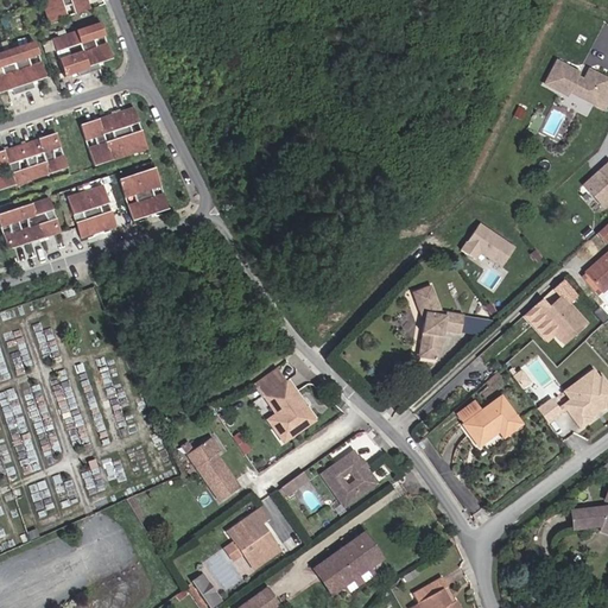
[(89,7),(86,0),(43,0),(45,4),(40,5),(46,21),(64,16),(62,6),(69,4),(71,13),(89,7)]
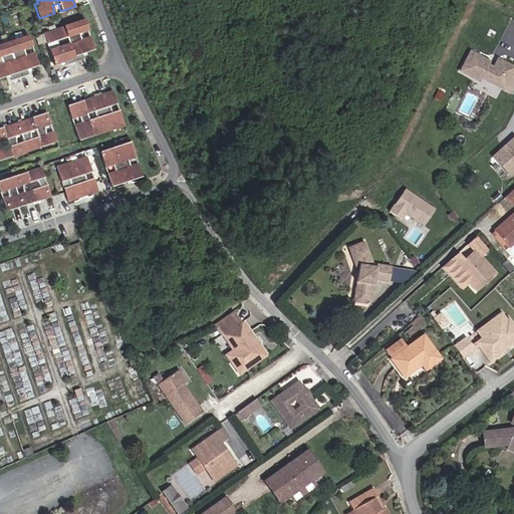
[(79,57),(91,54),(85,38),(77,41),(75,35),(84,32),(80,20),(40,34),(44,46),(52,43),(54,49),(46,51),(51,68),(63,64),(63,66),(80,61),(79,57)]
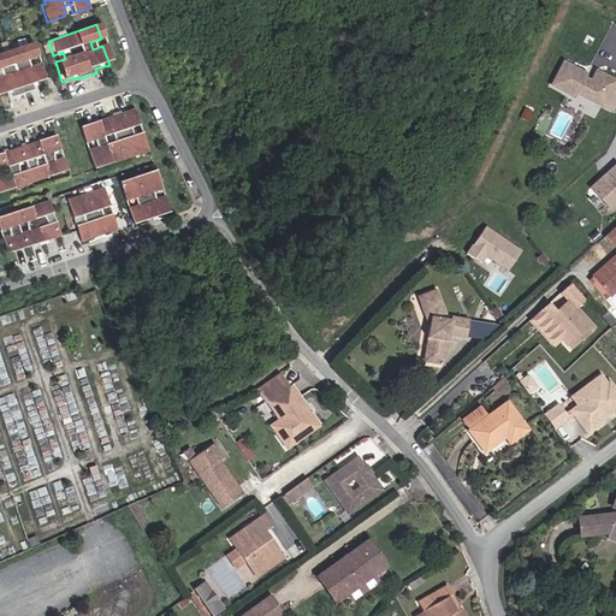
[(31,45),(0,54),(0,70),(3,77),(0,77),(0,96),(10,94),(11,99),(31,92),(30,88),(43,83),(39,65),(28,69),(27,61),(36,58),(31,45)]
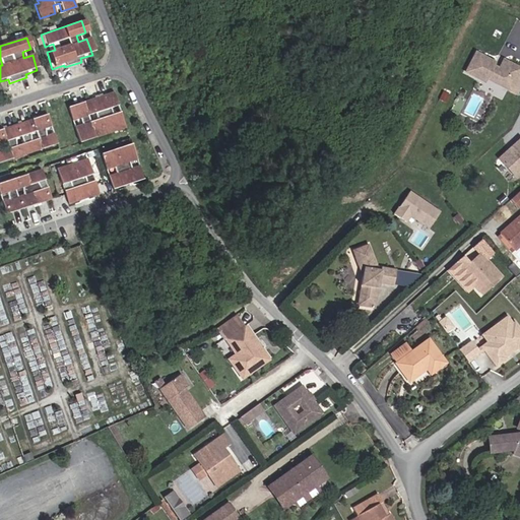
[(500,83),(517,93),(519,87),(519,77),(518,76),(519,71),(519,67),(505,59),(500,68),(494,65),(496,62),(477,52),(467,71),(485,81),(491,72),(497,76),(500,83)]
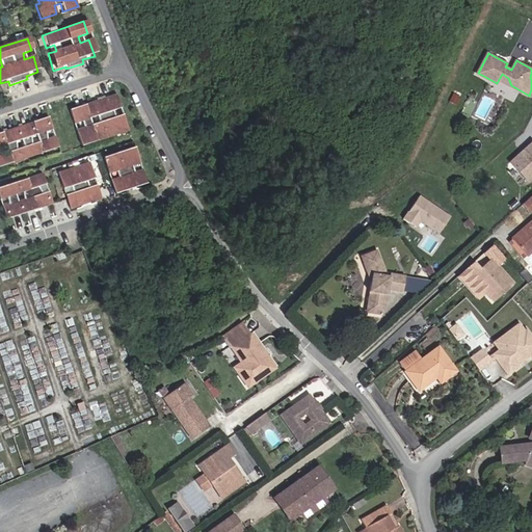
[(456,104),(460,97),(453,92),(449,101),(456,104)]
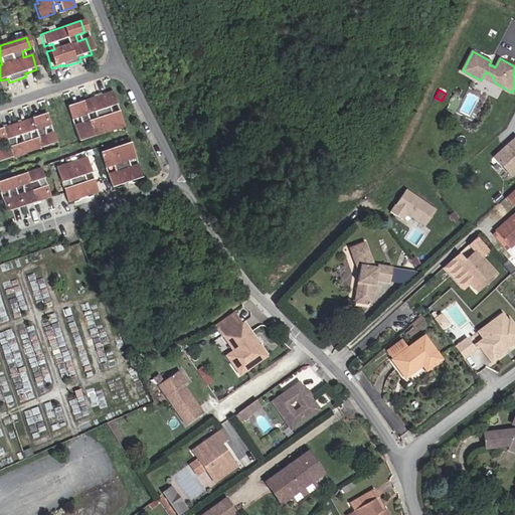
[(127,127),(122,112),(114,114),(112,108),(120,106),(115,92),(83,102),(89,116),(96,114),(98,120),(91,122),(96,137),(127,127)]
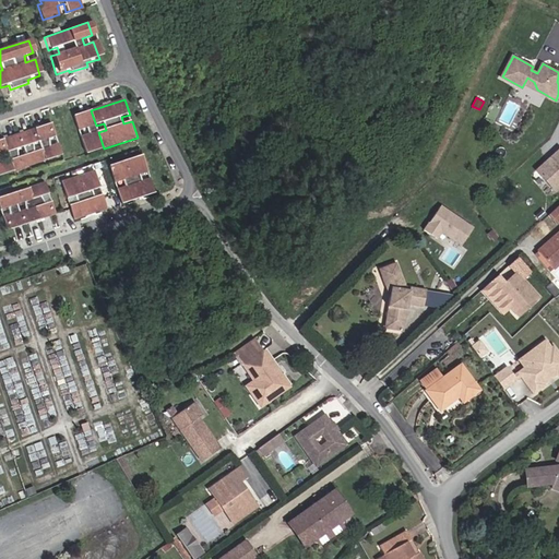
[(104,149),(98,132),(96,126),(91,110),(74,116),(79,131),(86,129),(88,135),(81,138),(86,155),(104,149)]
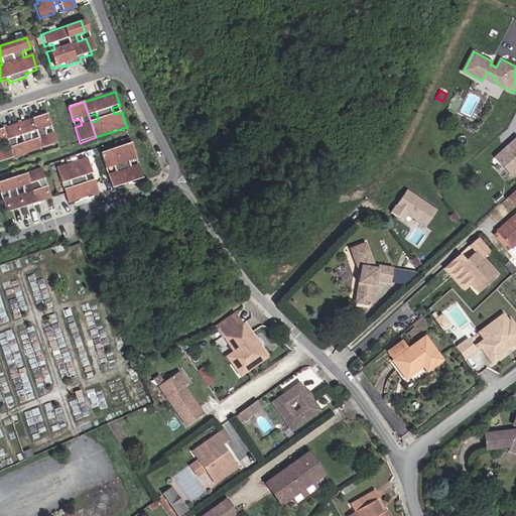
[(47,114),(32,119),(36,131),(37,137),(41,149),(57,144),(53,132),(47,134),(45,128),(51,126),(47,114)]
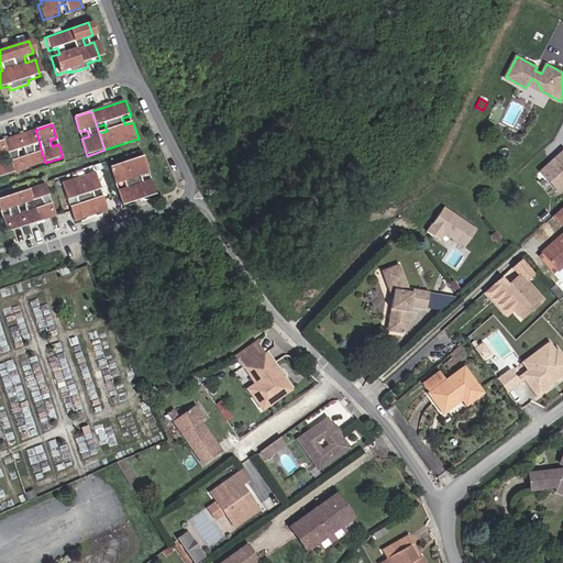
[(35,130),(18,135),(22,148),(24,155),(29,168),(45,163),(41,150),(35,152),(33,145),(40,143),(35,130)]
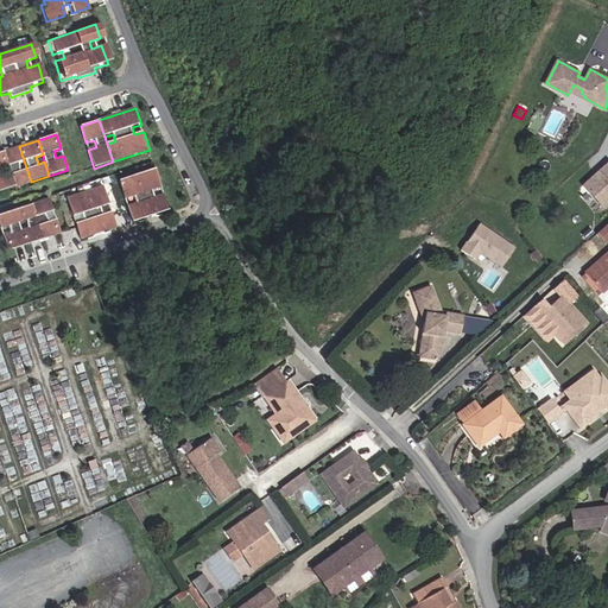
[(19,146),(1,152),(6,166),(8,173),(13,188),(31,182),(26,168),(19,170),(17,163),(24,160),(19,146)]
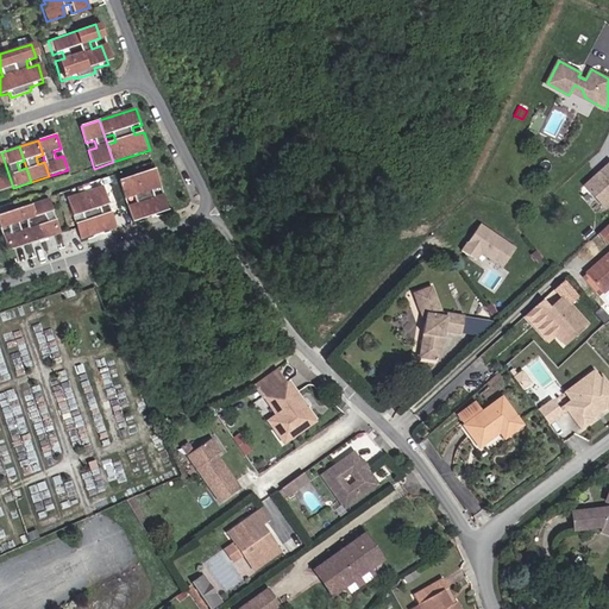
[(1,152),(0,152),(0,192),(13,188),(8,174),(1,176),(0,173),(0,168),(6,167),(1,152)]
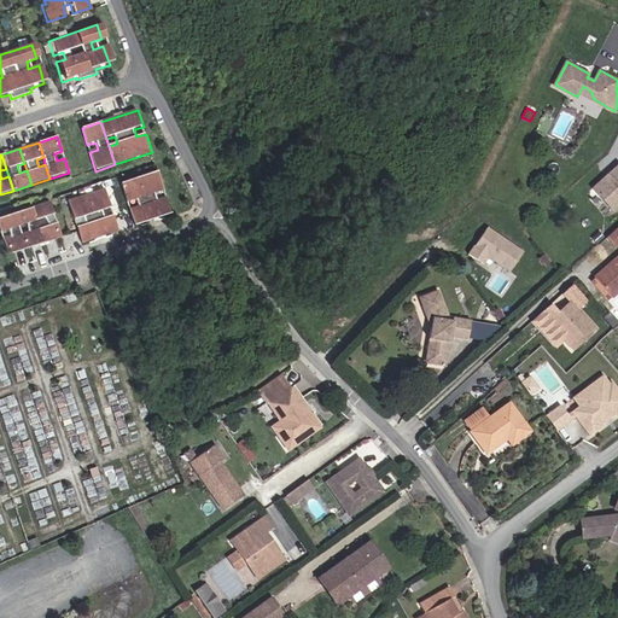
[(617,164),(598,184),(598,194),(612,211),(617,205),(617,164)]
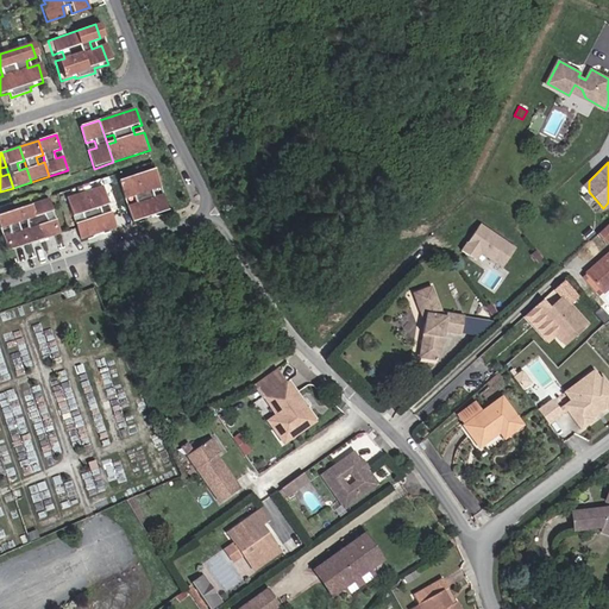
[(170,211),(164,195),(156,198),(154,192),(162,188),(156,169),(119,181),(126,200),(135,198),(137,205),(127,207),(133,223),(170,211)]
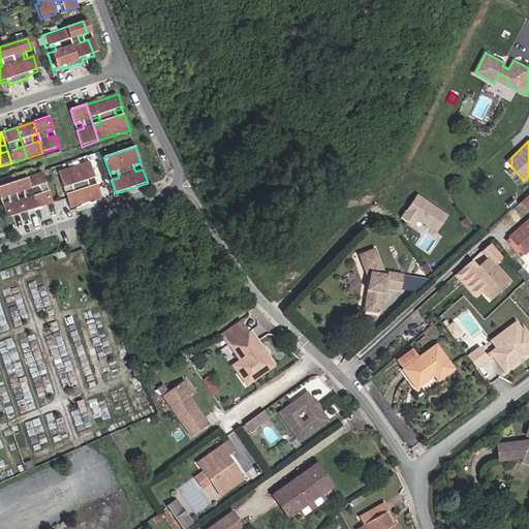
[(101,198),(97,185),(90,187),(88,181),(95,179),(89,161),(58,173),(63,189),(70,187),(72,193),(65,195),(70,209),(101,198)]
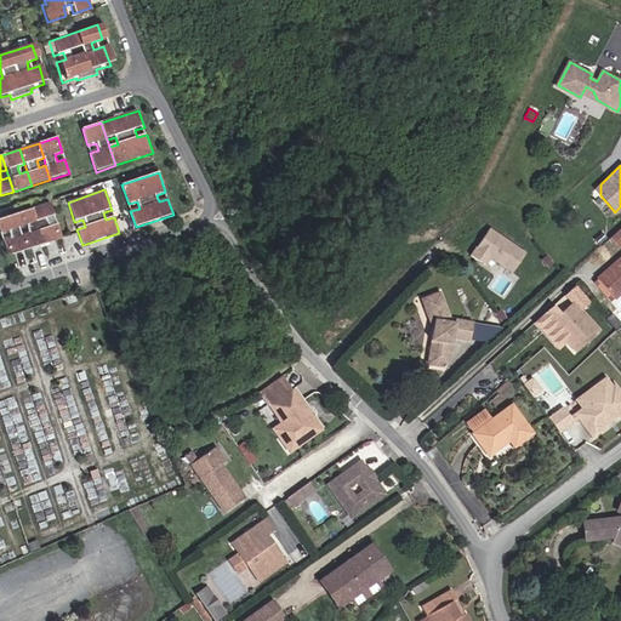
[(21,235),(26,250),(61,238),(50,201),(13,214),(17,227),(24,224),(28,233),(21,235)]
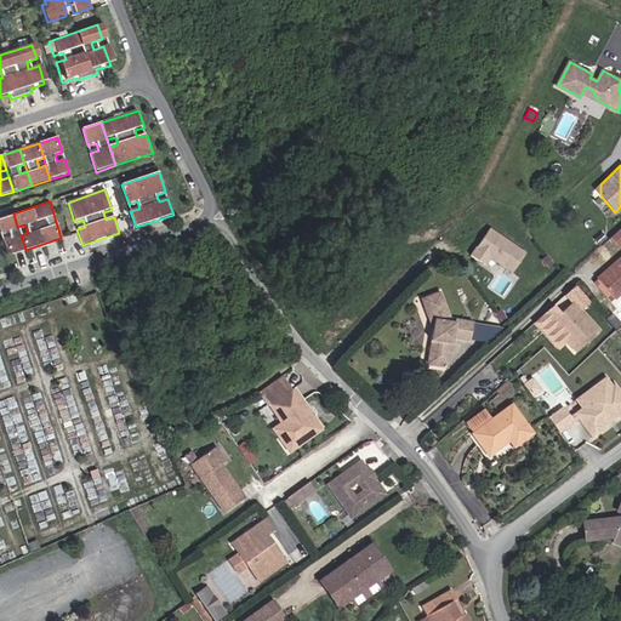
[(1,241),(6,256),(26,250),(21,235),(17,227),(13,214),(0,217),(0,232),(6,231),(9,239),(1,241)]
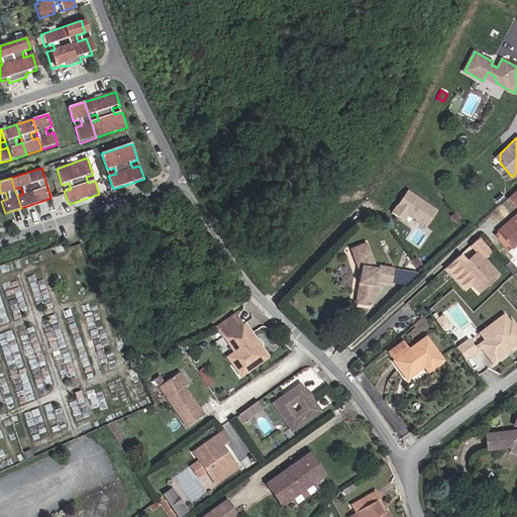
[(516,188),(506,199),(513,207),(516,203),(516,188)]
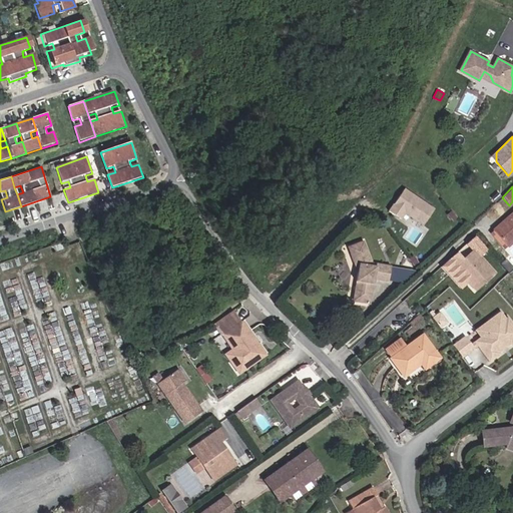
[(436,210),(406,189),(391,211),(402,219),(406,214),(425,227),(436,210)]
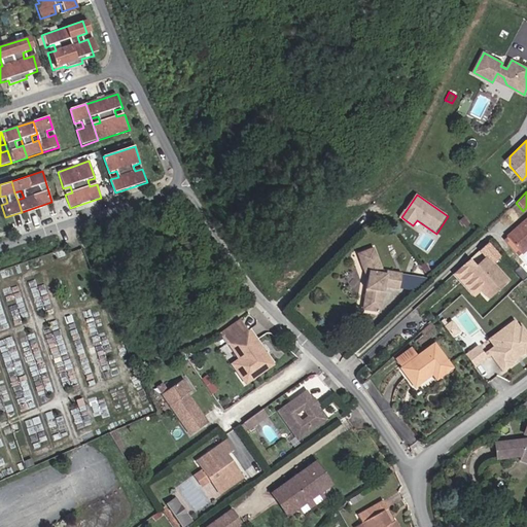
[(526,217),(506,238),(522,254),(526,249),(526,217)]
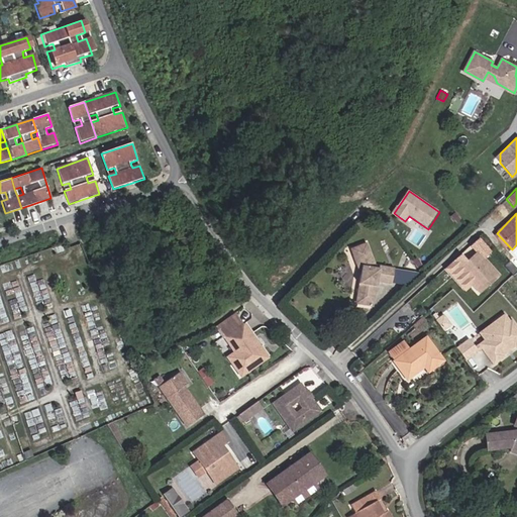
[(380,270),(378,270),(365,243),(350,250),(355,259),(351,260),(355,268),(359,267),(360,270),(360,277),(359,287),(363,287),(360,307),(375,309),(378,283),(393,285),(394,268),(380,266),(380,270)]
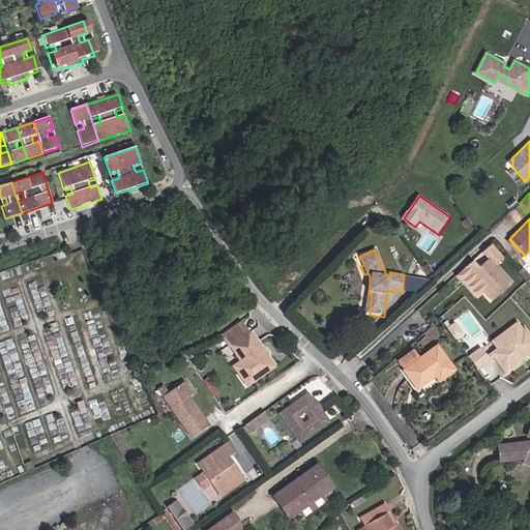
[(490,299),(507,284),(488,262),(477,271),(470,263),(454,276),(462,284),(465,282),(470,277),(482,292),(490,299)]
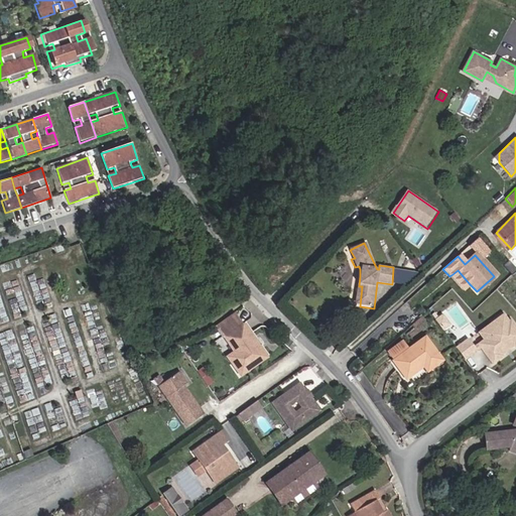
[(465,288),(470,284),(458,270),(453,274),(465,288)]
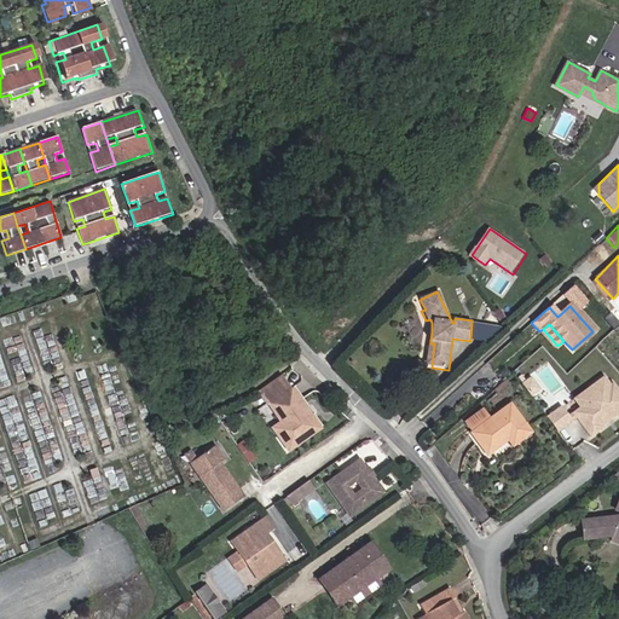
[(542,381),(550,372),(539,360),(530,368),(542,381)]
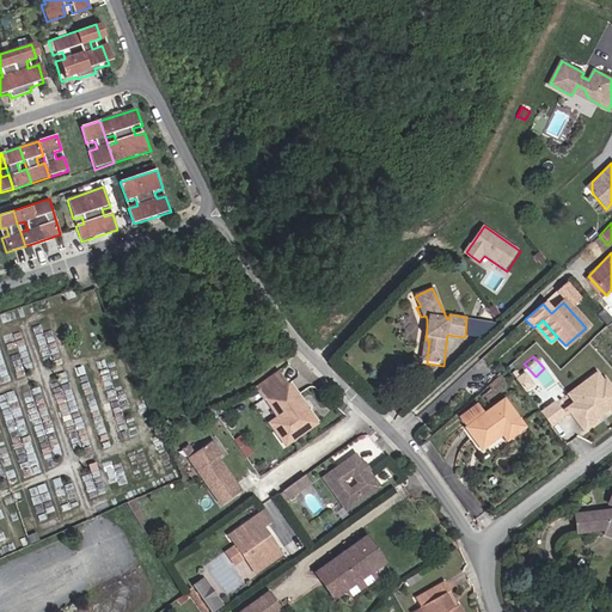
[(283,368),(261,385),(268,397),(292,383),(283,368)]
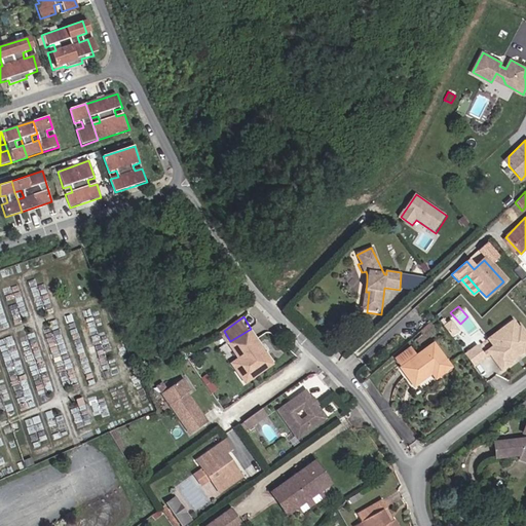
[(525,352),(525,333),(520,325),(516,328),(511,321),(498,329),(504,336),(490,347),(486,350),(500,371),(512,363),(510,361),(515,358),(513,355),(517,353),(518,355),(523,351),(524,353),(525,352)]
